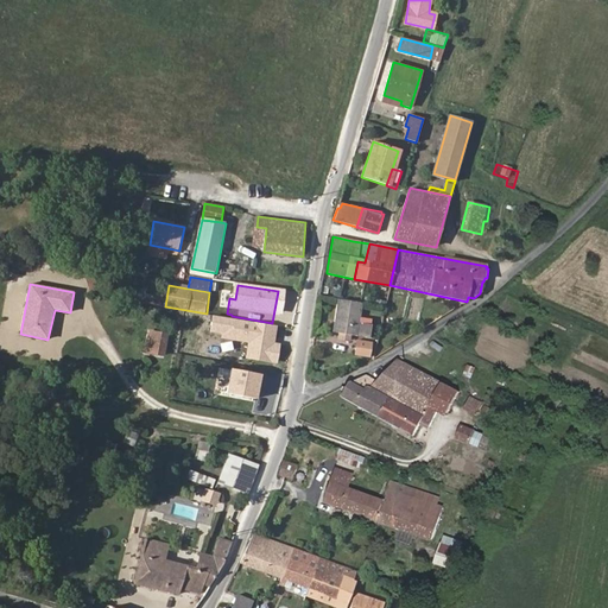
[(349,301),(337,298),(333,331),(368,337),(369,325),(360,323),(362,303),(349,301)]
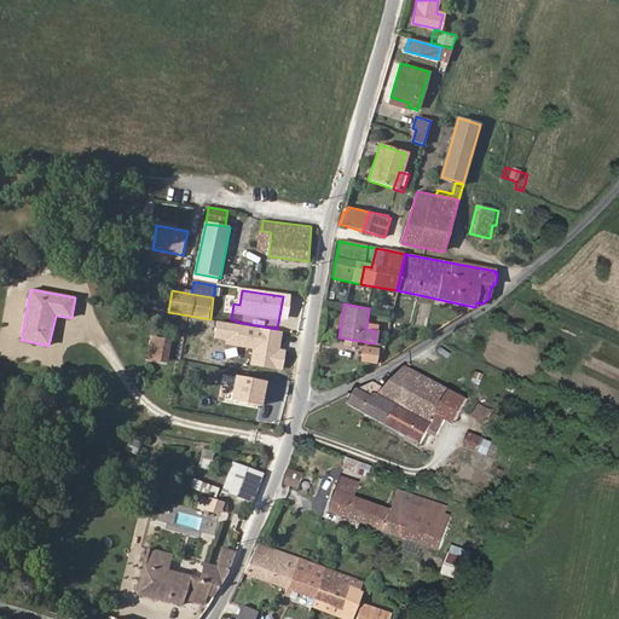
[(217,320),(213,339),(225,341),(225,345),(253,348),(250,365),(282,370),(284,351),(279,350),(282,333),(217,320)]
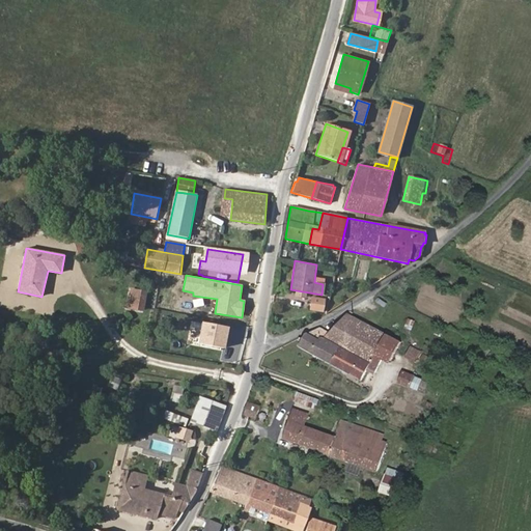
[(126,308),(142,312),(146,291),(130,288),(126,308)]
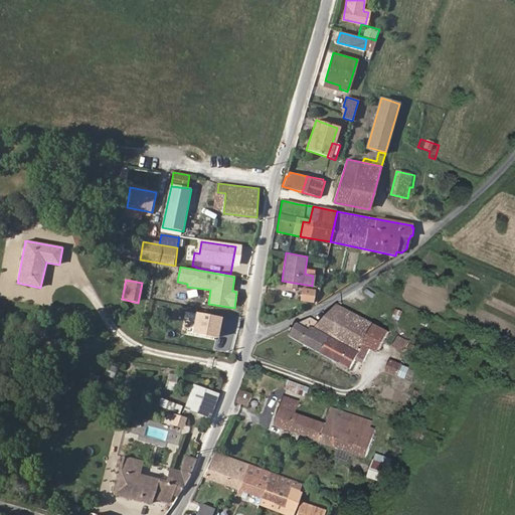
[(299,302),(313,303),(314,289),(300,288),(299,302)]
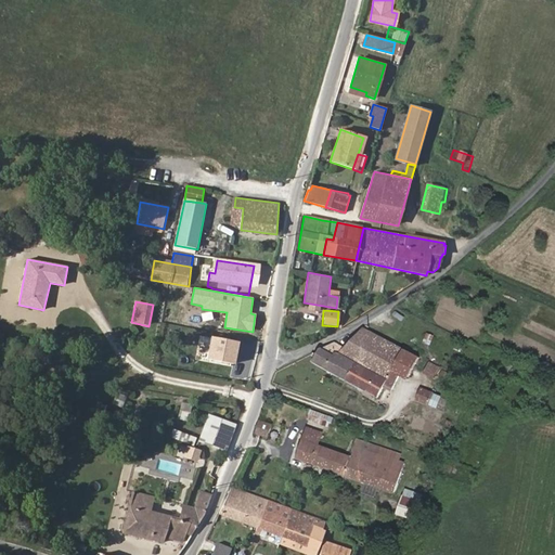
[(334,343),(310,356),(312,361),(312,362),(346,381),(383,337),(363,327),(345,348),(334,343)]
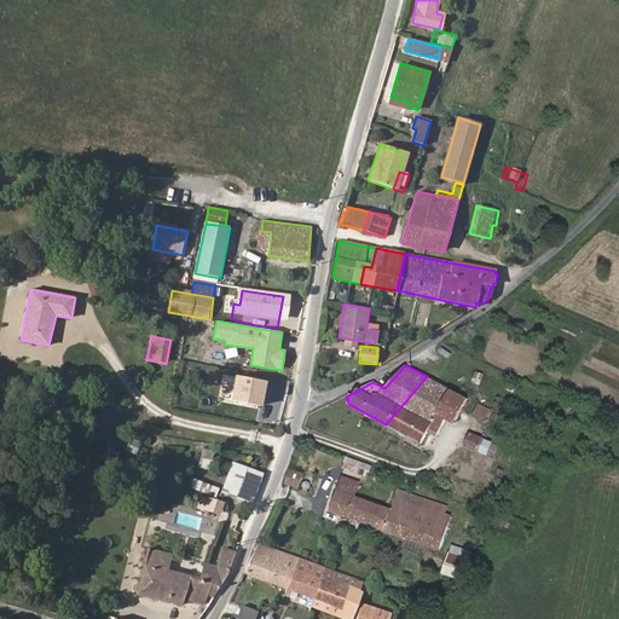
[(472,382),(480,386),(484,375),(475,371),(472,382)]
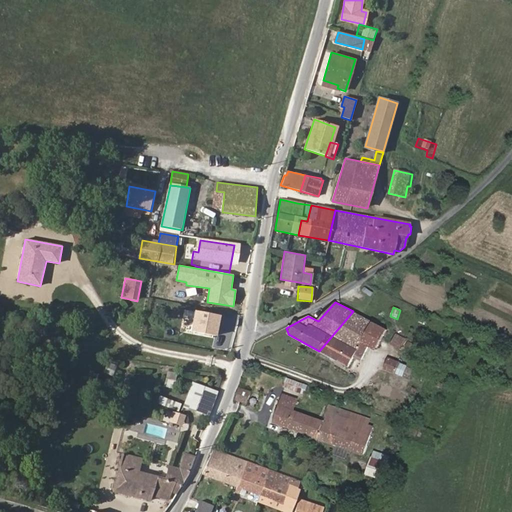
[(219,316),(194,311),(190,331),(216,335),(219,316)]
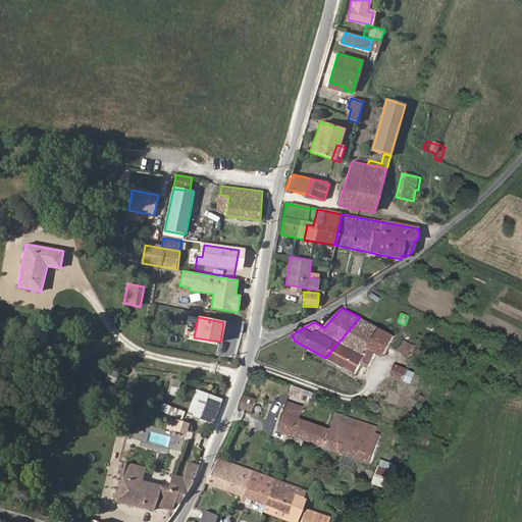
[(395,335),(370,322),(360,317),(325,358),(355,375),(361,364),(368,367),(375,355),(382,359),(395,335)]
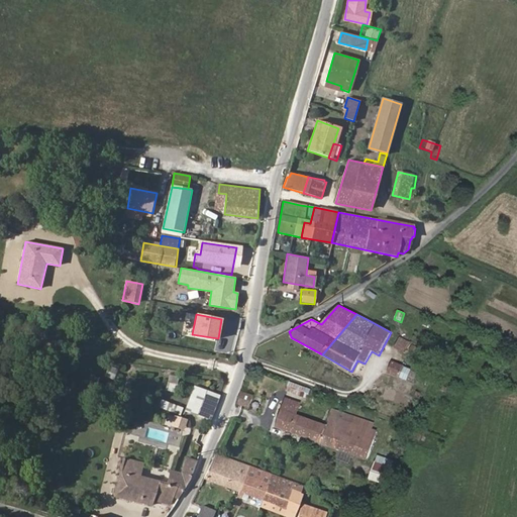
[(430,329),(433,323),(426,319),(423,325),(430,329)]
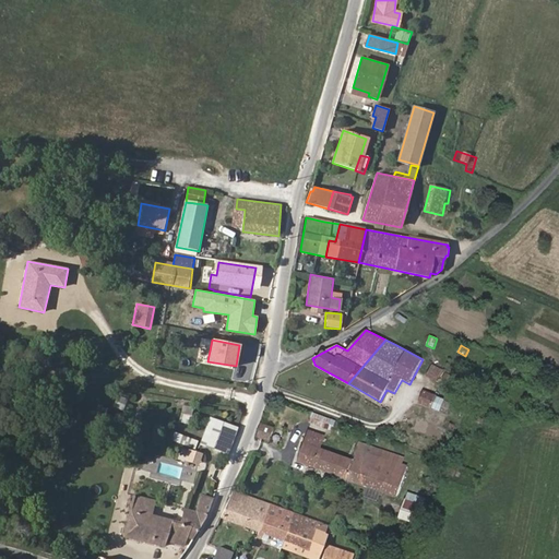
[(444,371),(432,365),(426,376),(436,381),(438,378),(440,379),(444,371)]
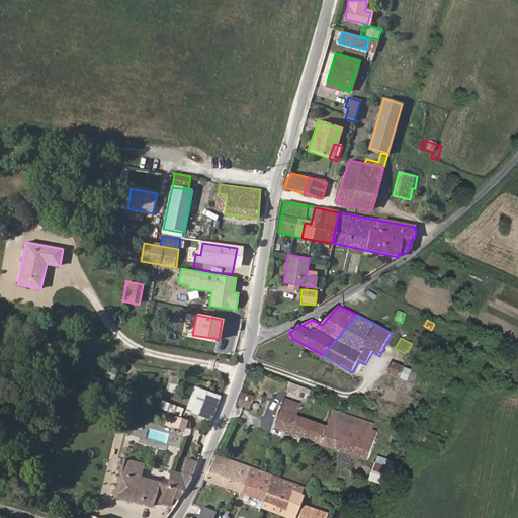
[(216,352),(217,341),(209,340),(208,352),(216,352)]
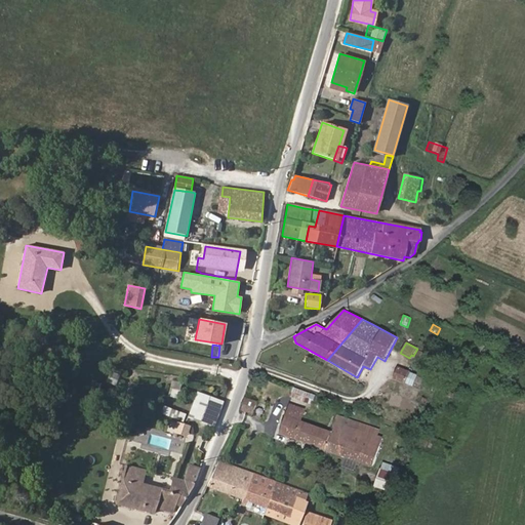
[(409,372),(398,367),(394,377),(405,382),(409,372)]
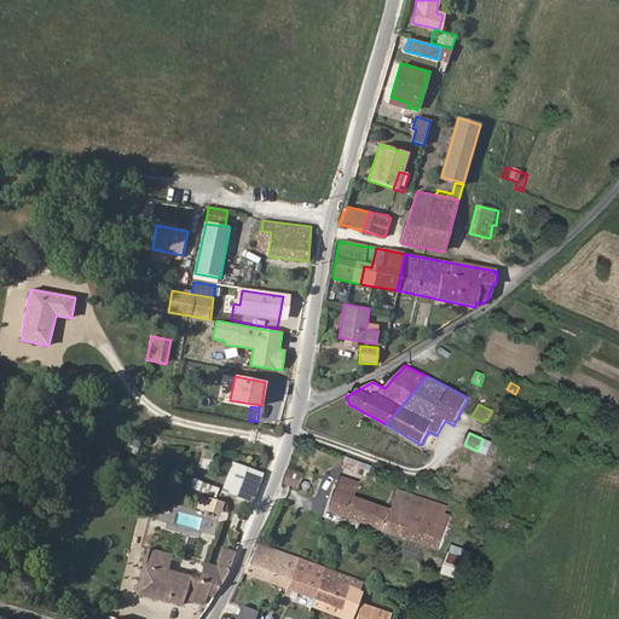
[(208,468),(212,455),(202,451),(198,466),(208,468)]
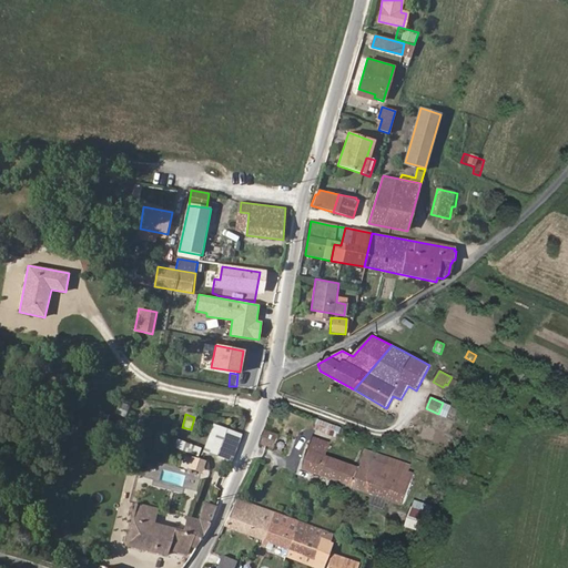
[(333,424),(317,418),(314,429),(317,430),(315,437),(331,443),(328,449),(332,450),(334,446),(342,427),(333,424)]
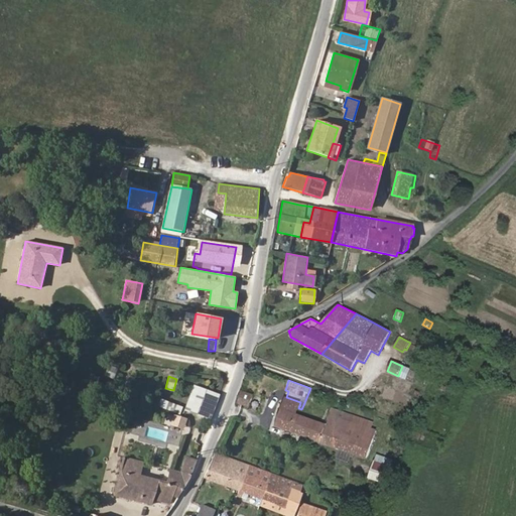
[(210,421),(221,395),(207,389),(197,415),(210,421)]
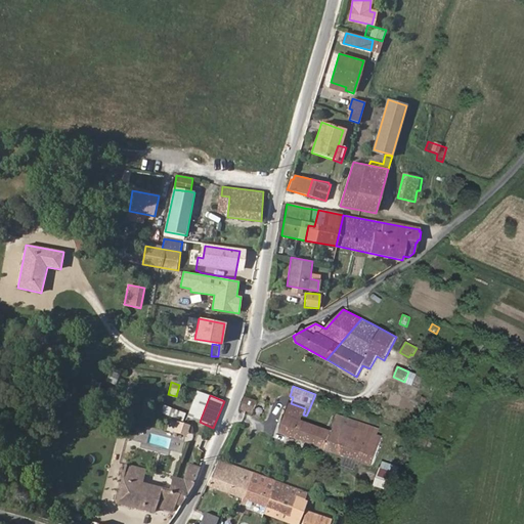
[(239,410),(242,410),(252,415),(258,400),(247,397),(245,396),(239,410)]
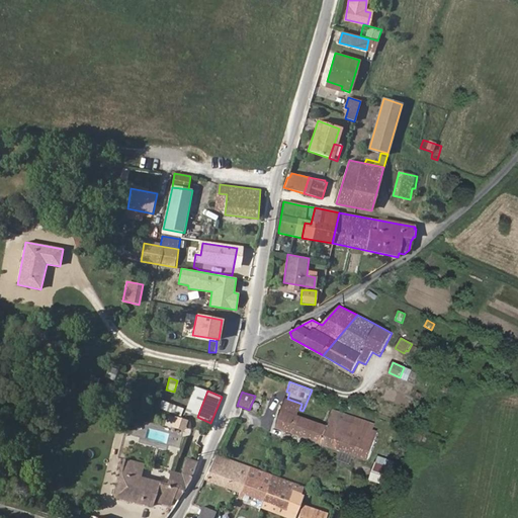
[(297,416),(299,410),(301,404),(287,399),(285,399),(275,427),(321,443),(327,426),(297,416)]
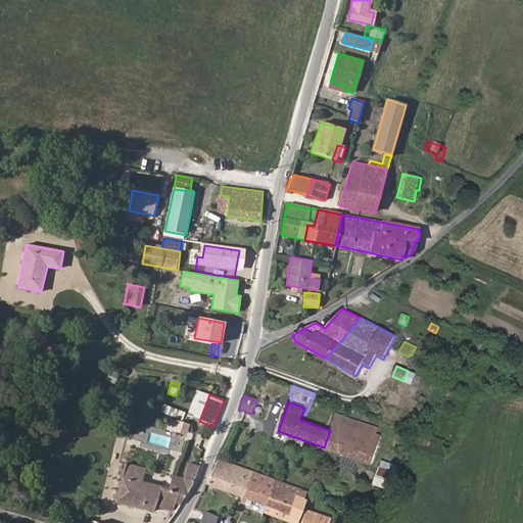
[(340,414),(336,413),(330,430),(324,447),(371,465),(380,436),(371,432),(373,427),(364,423),(362,429),(338,421),(340,414)]
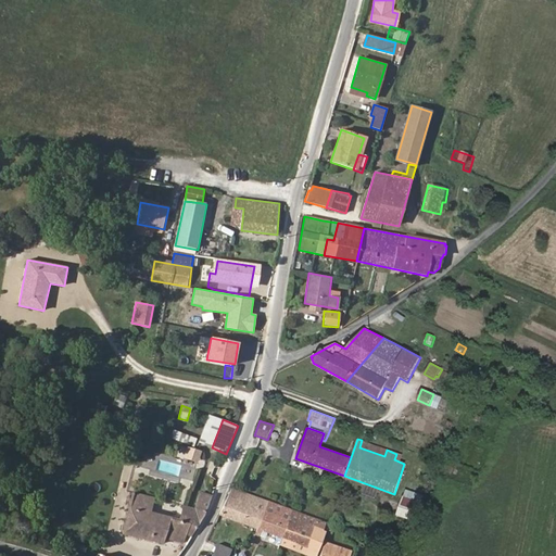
[(232,488),(218,515),(254,529),(256,526),(268,501),(232,488)]
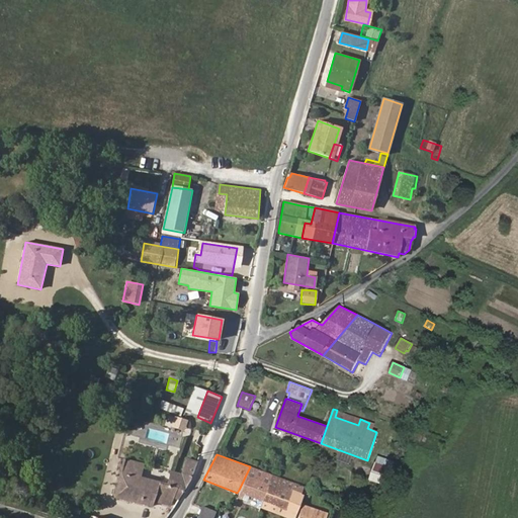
[(191,480),(198,462),(187,458),(181,472),(172,470),(167,484),(142,477),(145,463),(122,458),(114,498),(153,507),(155,502),(171,506),(174,499),(179,501),(191,480)]
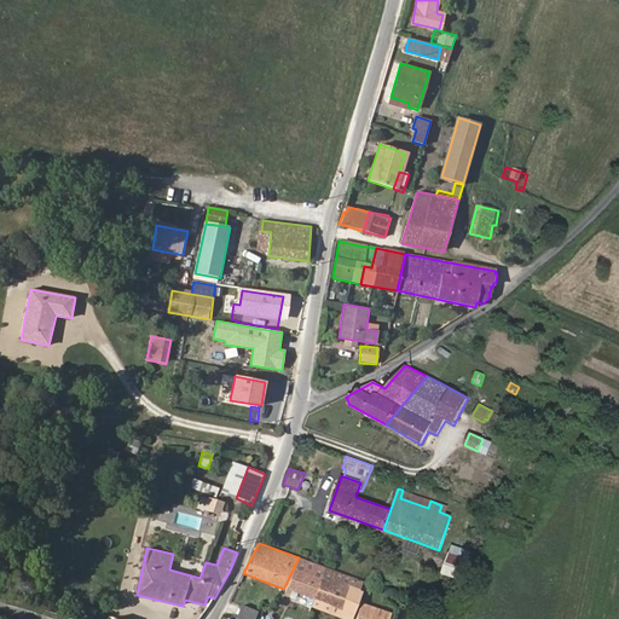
[(443,573),(463,580),(469,562),(449,555),(443,573)]
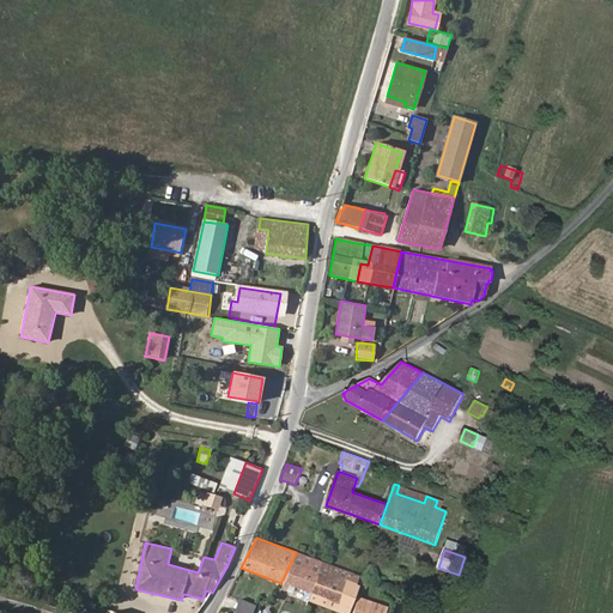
[(292,589),(308,594),(309,592),(322,563),(296,552),(283,580),(280,583),(283,584),(280,589),(291,593),(292,589)]
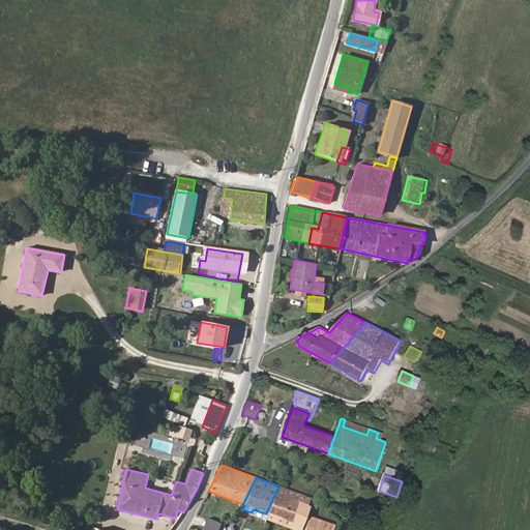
[(267,511),(266,513),(292,524),(299,504),(306,506),(310,498),(278,487),(267,511)]
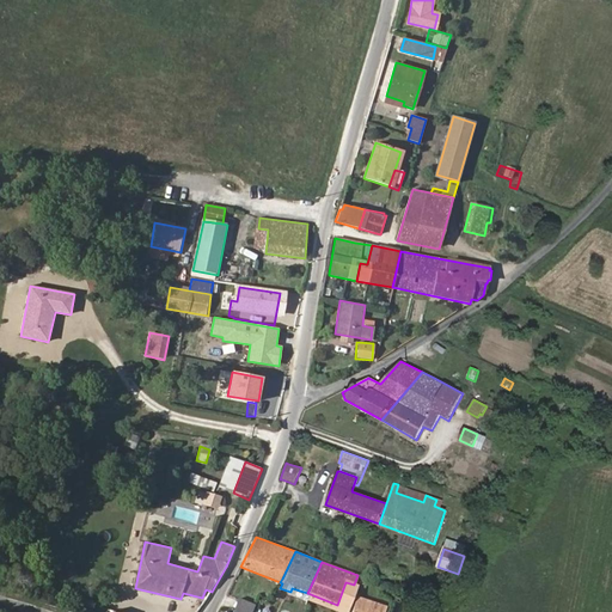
[(372,601),(372,603),(357,598),(352,611),(383,611),(385,605),(372,601)]
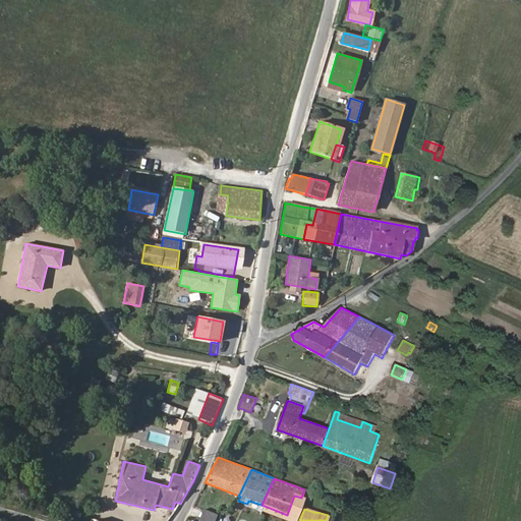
[(197,520),(213,520),(216,515),(203,510),(197,520)]
